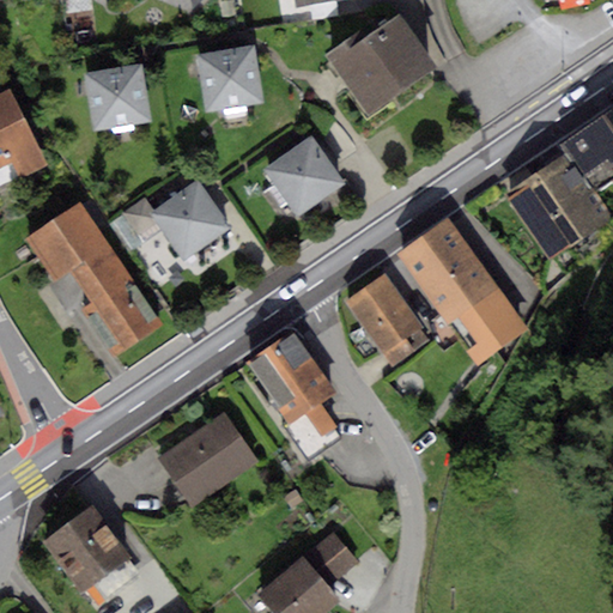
[(296,0),(298,7),(310,6),(311,20),(339,17),(337,2),(351,0),(296,0)]
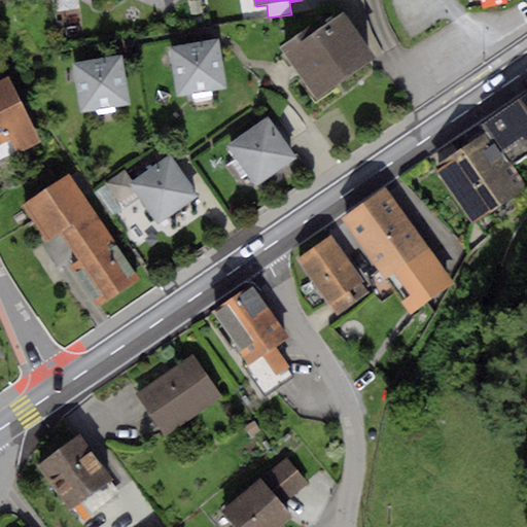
[(310,25),(279,46),(316,98),(374,57),(342,11),(315,31),(310,25)]
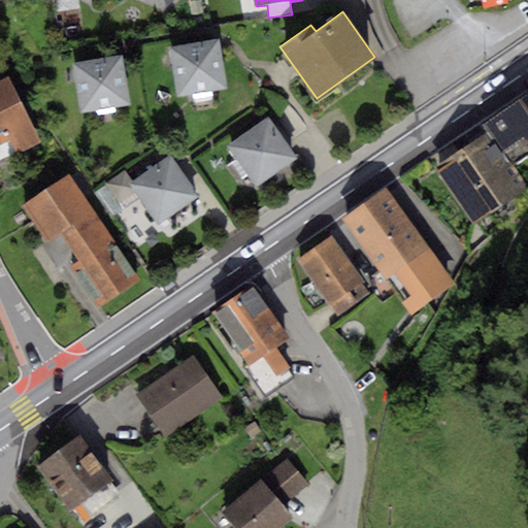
[(77,26),(59,13),(59,29),(71,37),(77,26)]
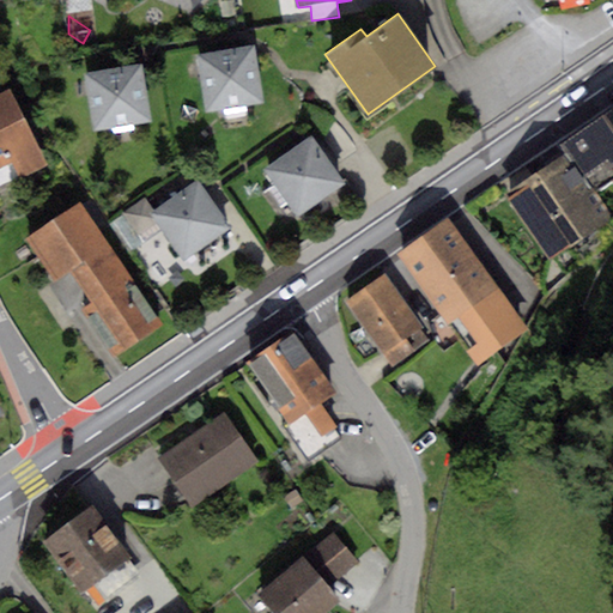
[(252,44),(194,54),(204,111),(261,102),(252,44)]
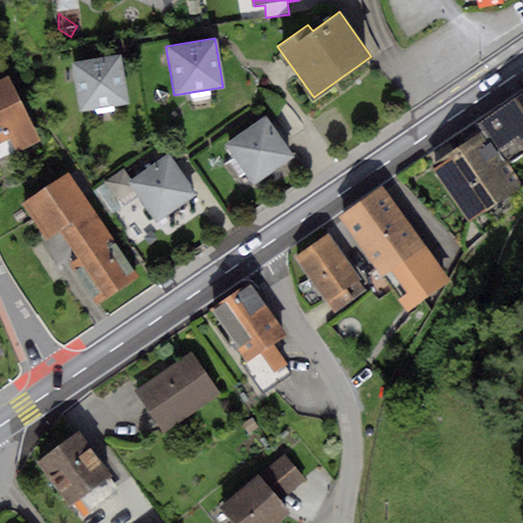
[(121,55),(72,63),(80,112),(129,104),(121,55)]
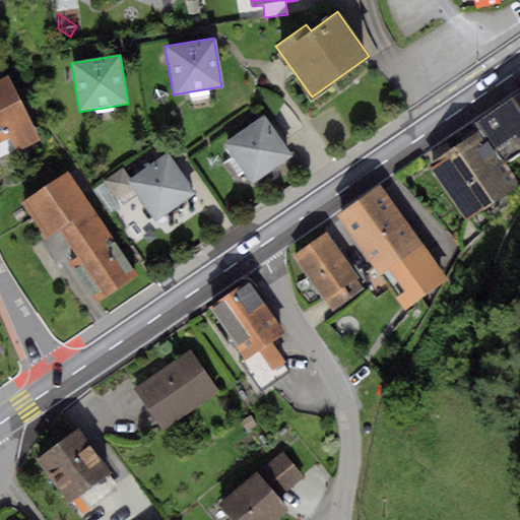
[(10,75),(0,80),(0,156),(40,139),(10,75)]
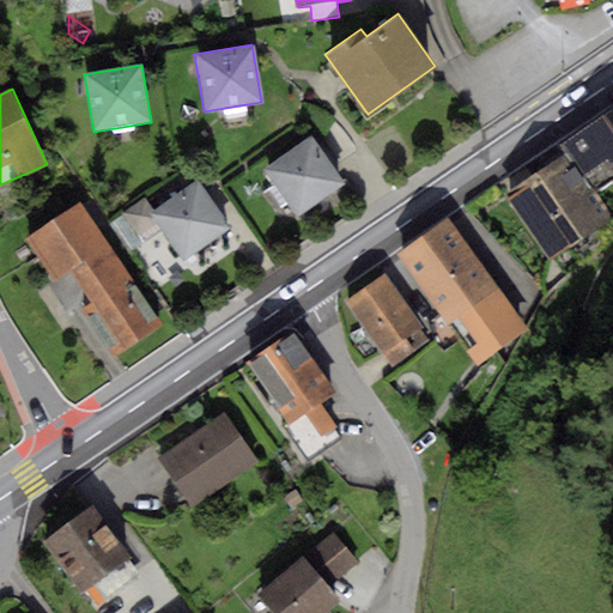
[(612,109),(562,143),(568,152),(592,188),(612,174),(612,109)]
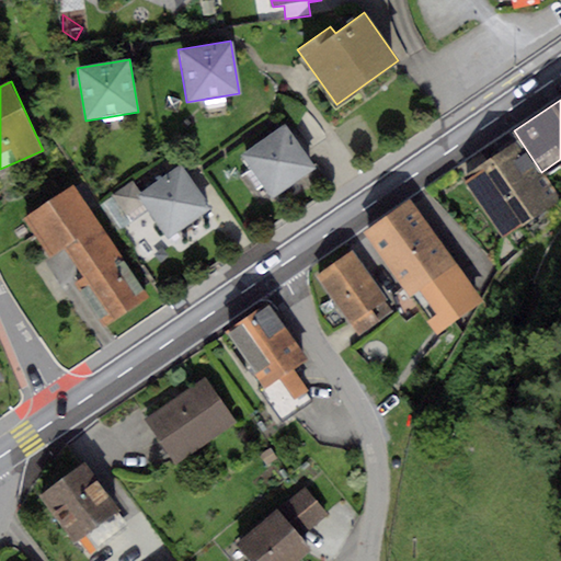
[(284,125),(240,155),(271,199),(313,170),(284,125)]
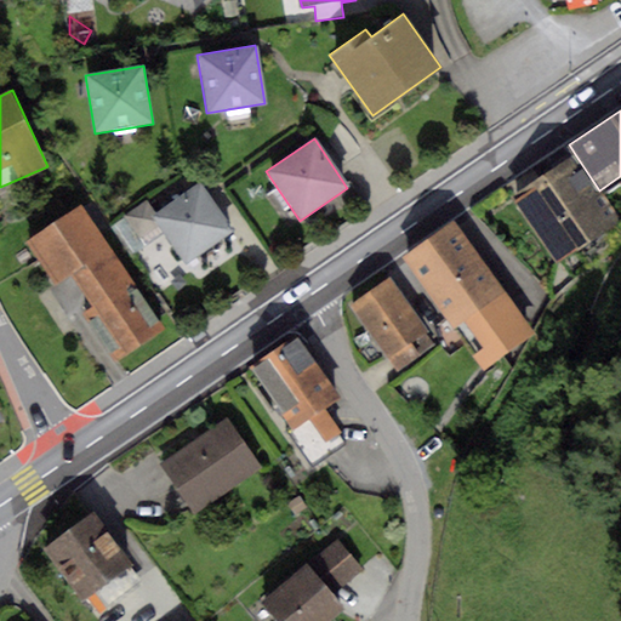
[(575,154),(513,197),(558,263),(620,222),(599,191),(575,154)]
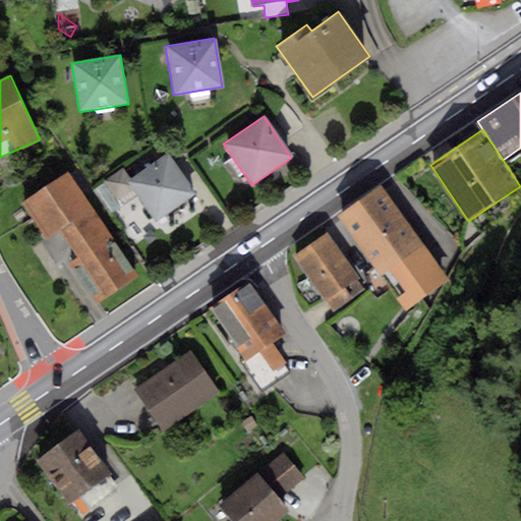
[(123,170),(106,182),(123,208),(137,198),(156,224),(196,195),(168,154),(130,180),(123,170)]
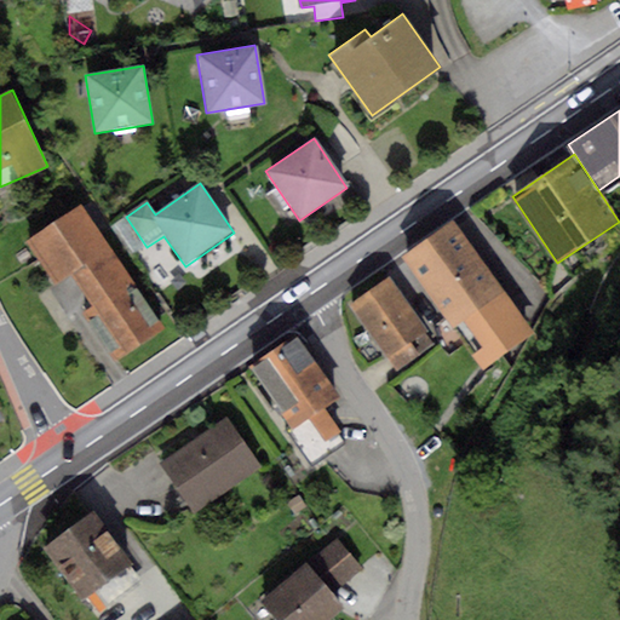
[(80,208),(27,245),(55,283),(72,273),(93,304),(80,313),(114,361),(162,328),(80,208)]
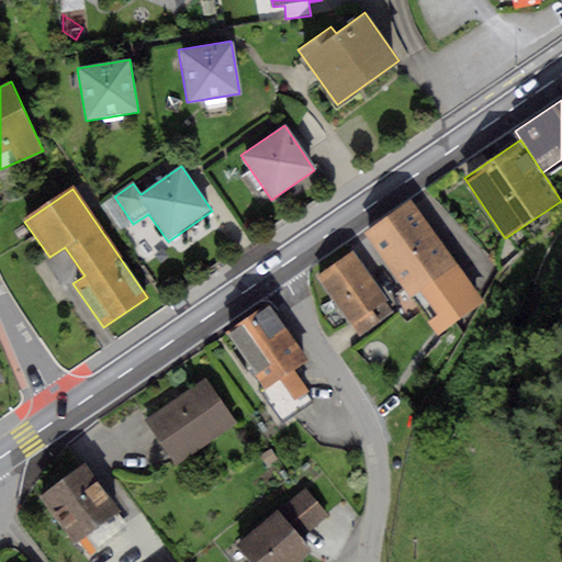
[(411,201),(366,233),(437,335),(482,303),(411,201)]
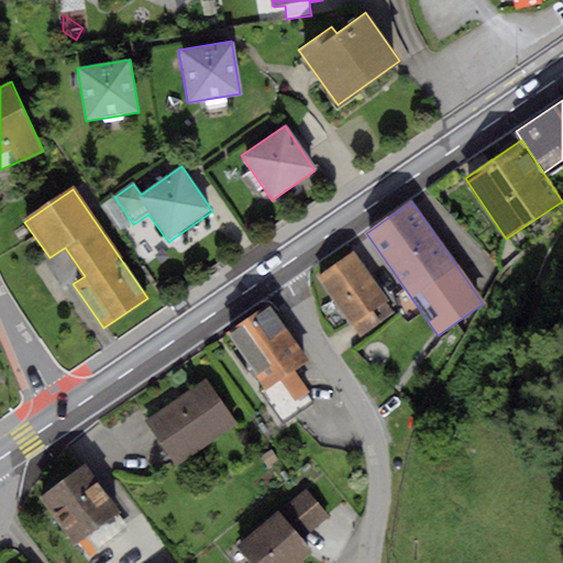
[(352,253),(318,277),(351,326),(385,302),(352,253)]
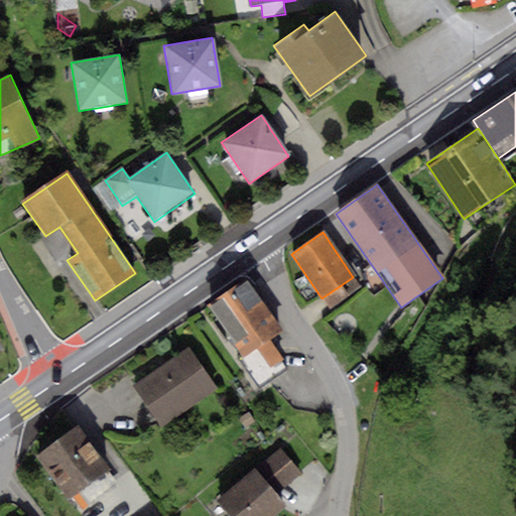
[(353,277),(321,298),(329,308),(360,287),(353,277)]
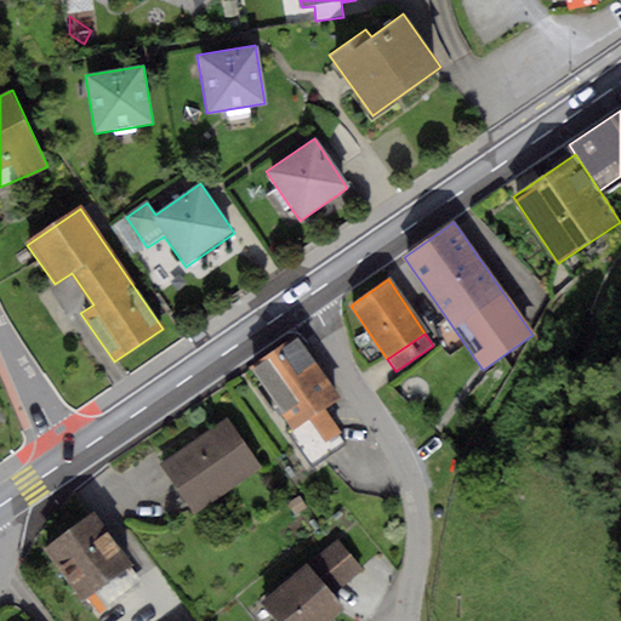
[(297,337),(250,369),(290,431),(324,409),(339,399),(297,337)]
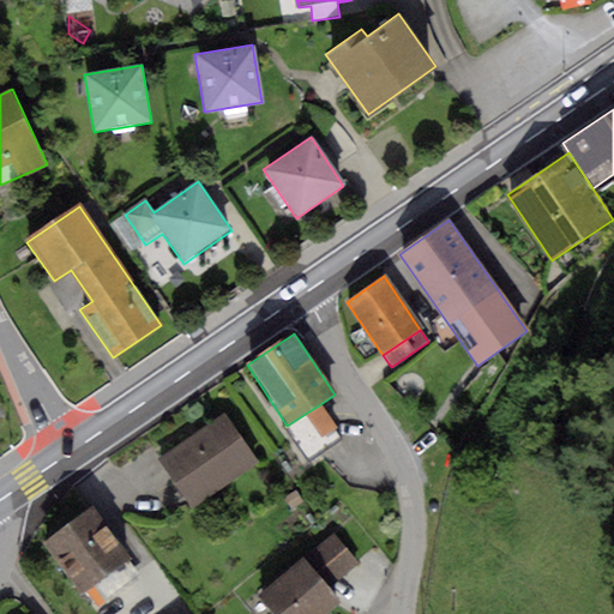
[(320,404),(287,426),(309,461),(343,439),(320,404)]
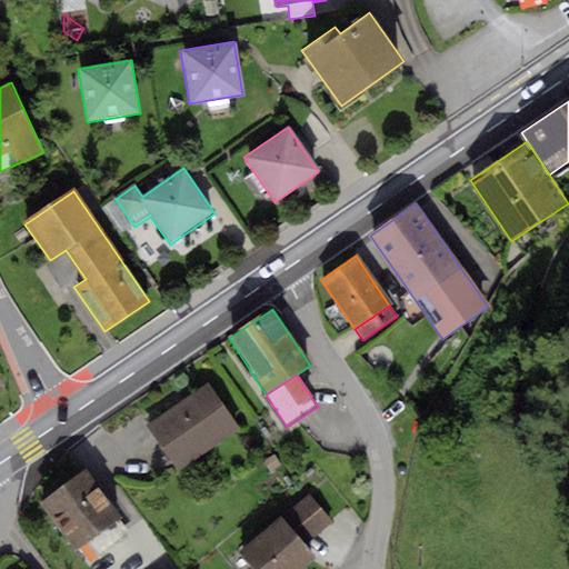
[(207,385),(148,426),(178,470),(238,430),(207,385)]
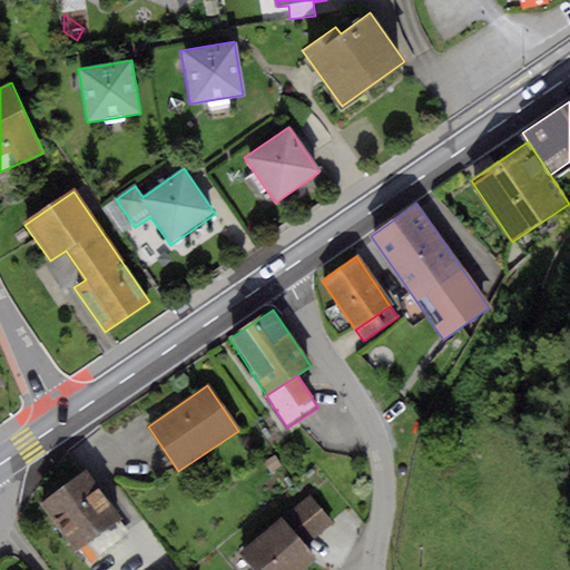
[(86,470),(38,505),(74,553),(88,542),(118,520),(121,517),(86,470)]
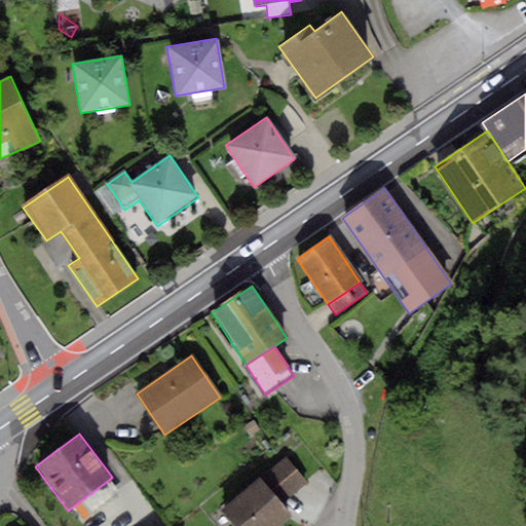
[(308,483),(287,457),(261,478),(284,503),(308,483)]
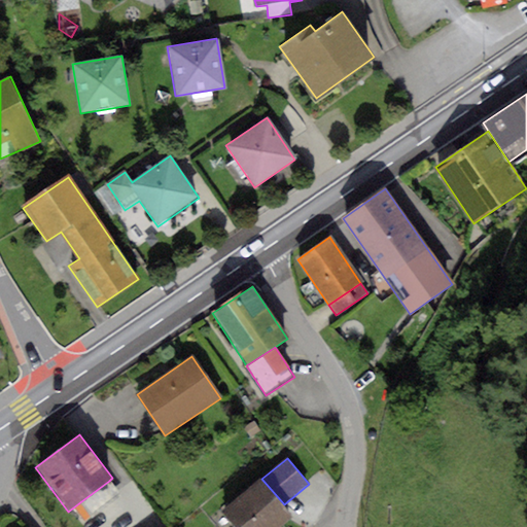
[(261,479),(221,514),(232,526),(278,526),(292,516),(284,504),(261,479)]
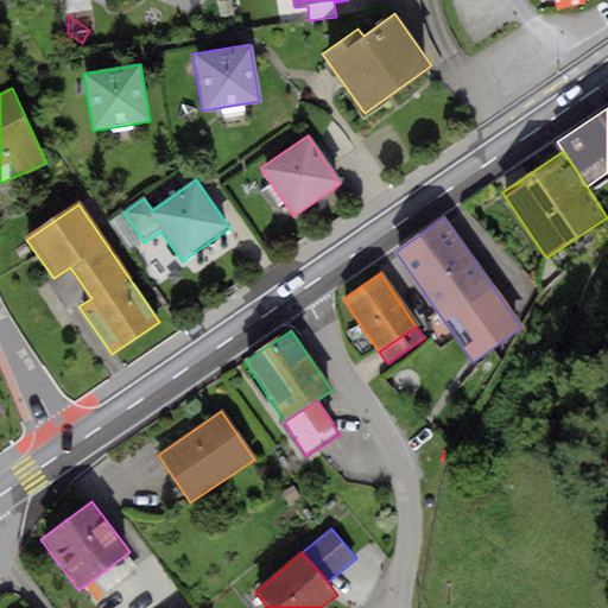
[(139,569),(126,555),(94,578),(106,595),(139,569)]
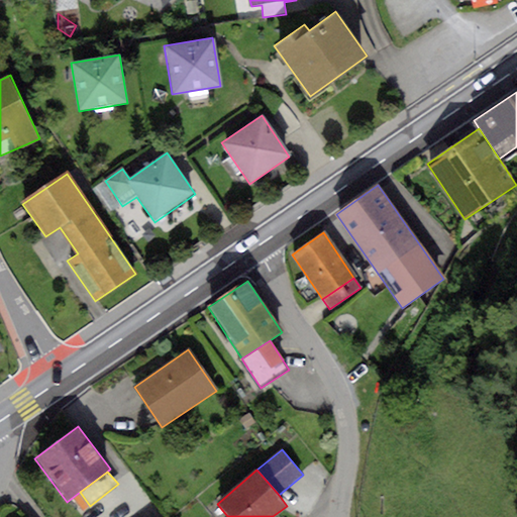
All buildings are outlined.
